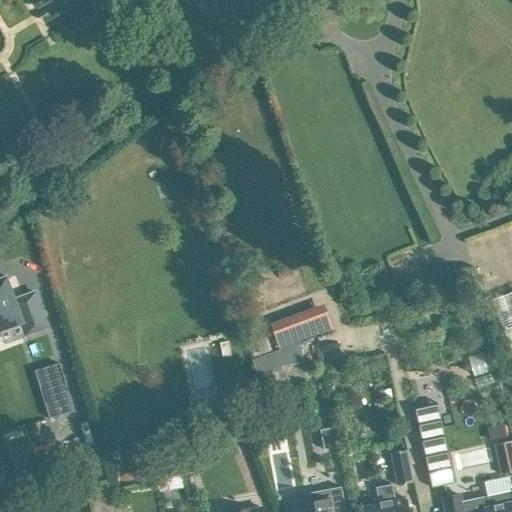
[(0,326),(17,320),(22,333),(43,325),(29,291),(11,298),(8,290),(6,292),(1,279),(0,279),(0,326)]
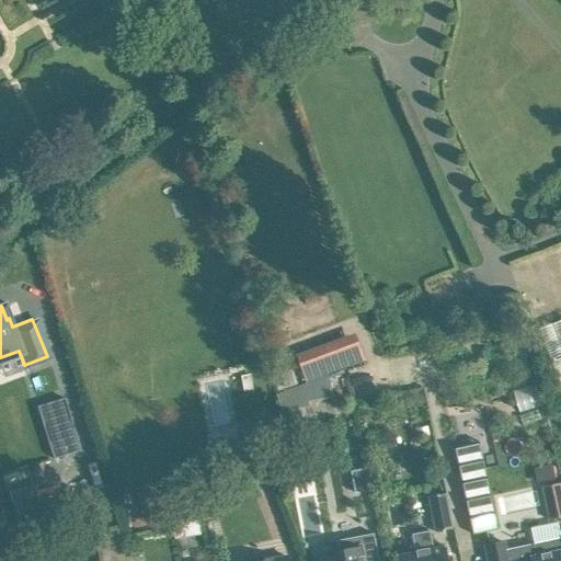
[(560,319),(539,328),(554,370),(560,386),(560,319)]
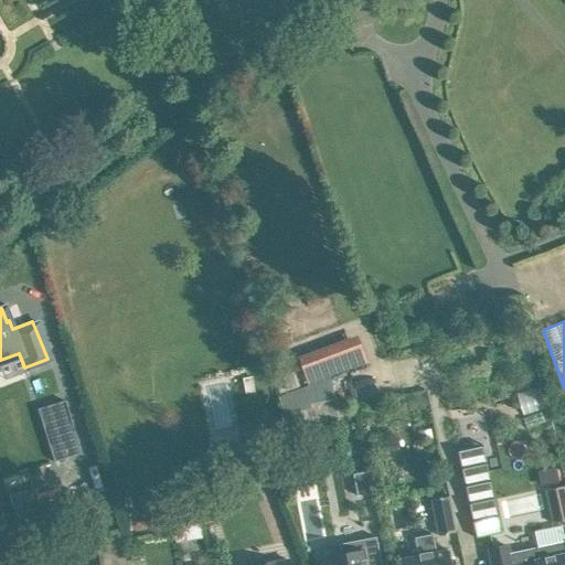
[(252,376),(243,379),(245,394),(255,392),(252,376)]
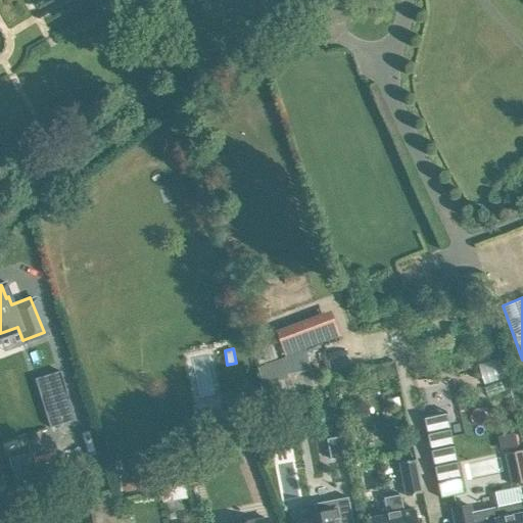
[(310,369),(306,350),(257,369),(263,382),(287,377),(287,374),(310,369)]
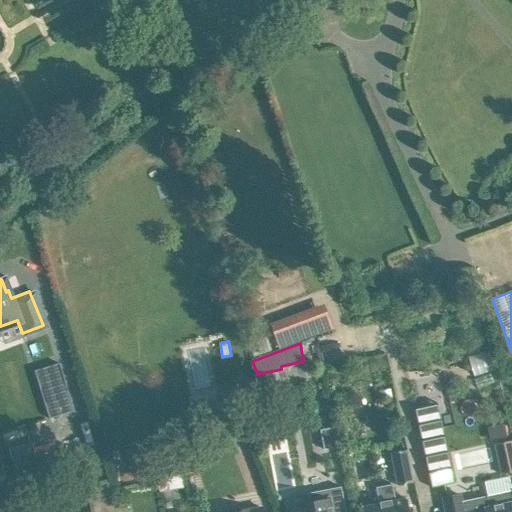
[(58,363),(35,371),(50,418),(74,411),(58,363)]
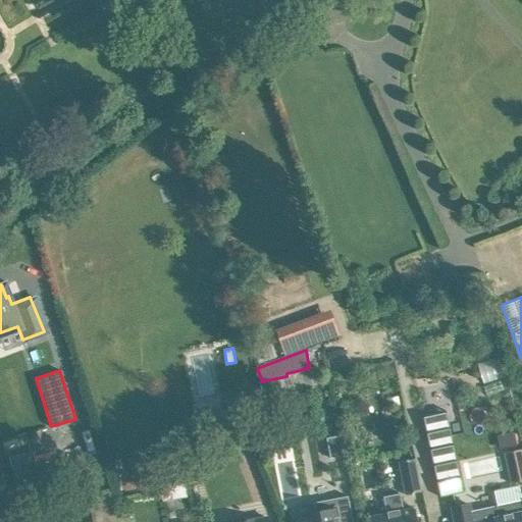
[(446,410),(422,415),(439,496),(463,491),(446,410)]
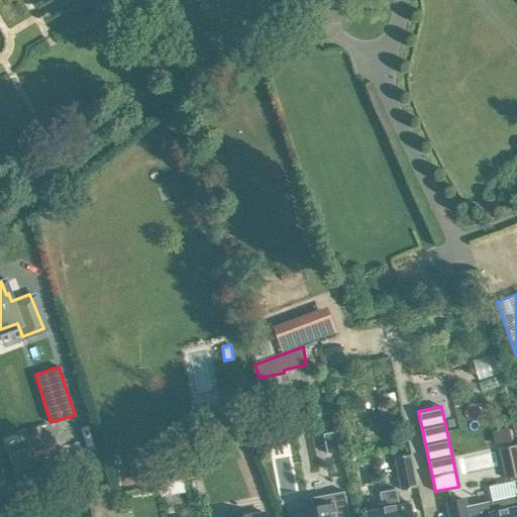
[(336,431),(323,434),(326,453),(340,450),(336,431)]
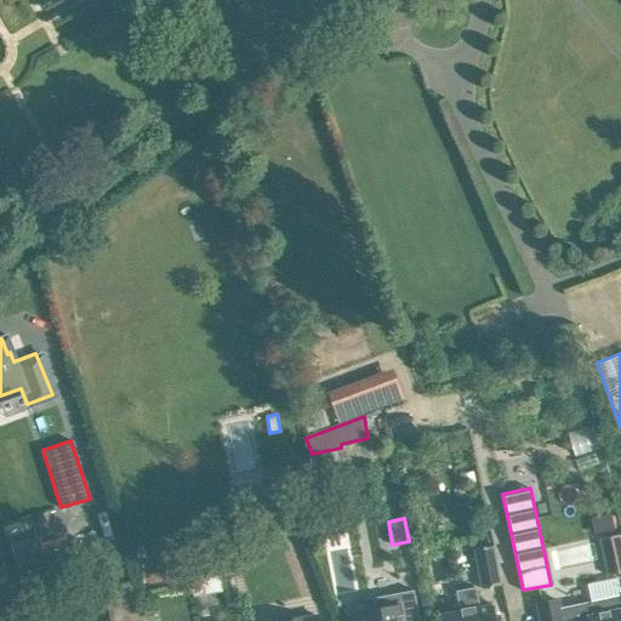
[(620,534),(599,539),(608,575),(620,571),(620,534)]
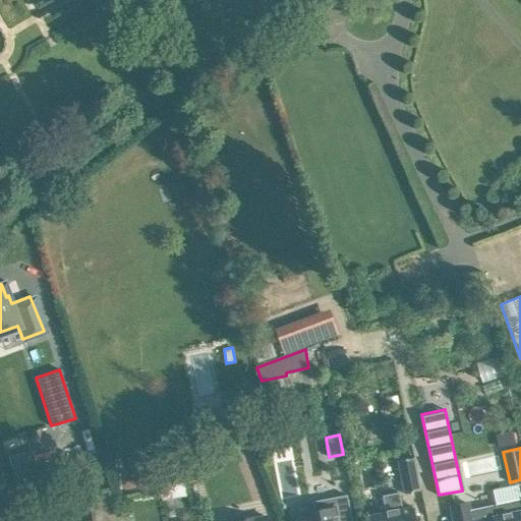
[(413,458),(398,461),(404,494),(420,490),(413,458)]
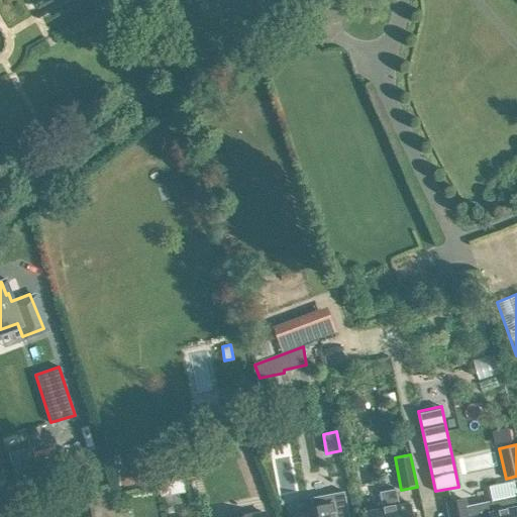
[(383,509),(365,512),(366,516),(412,516),(410,503),(399,506),(396,489),(380,492),(383,509)]
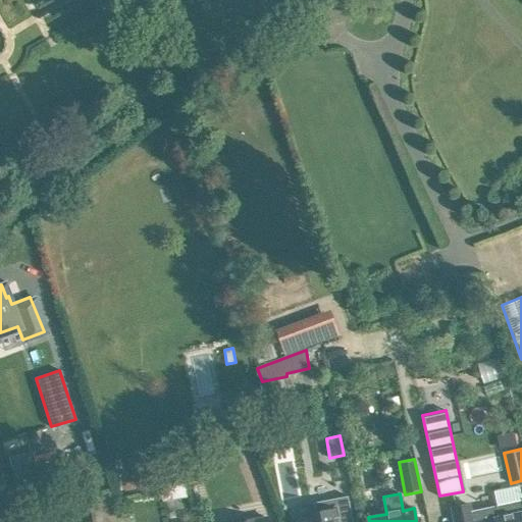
[(314,512),(298,515),(298,521),(352,521),(348,497),(313,503),(314,512)]
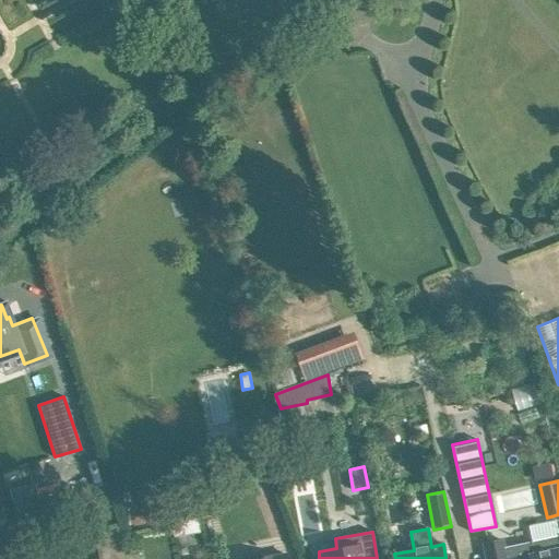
[(501,540),(484,545),(485,551),(486,558),(558,558),(558,536),(503,549),(501,540)]
